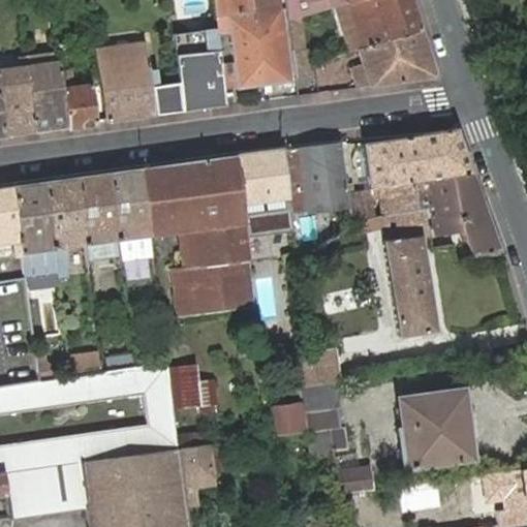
[(214,0),(217,26),(218,28),(218,29),(218,32),(229,31),(234,60),(222,62),(225,87),(238,86),(239,89),(267,85),(256,11),(254,0),(214,0)]
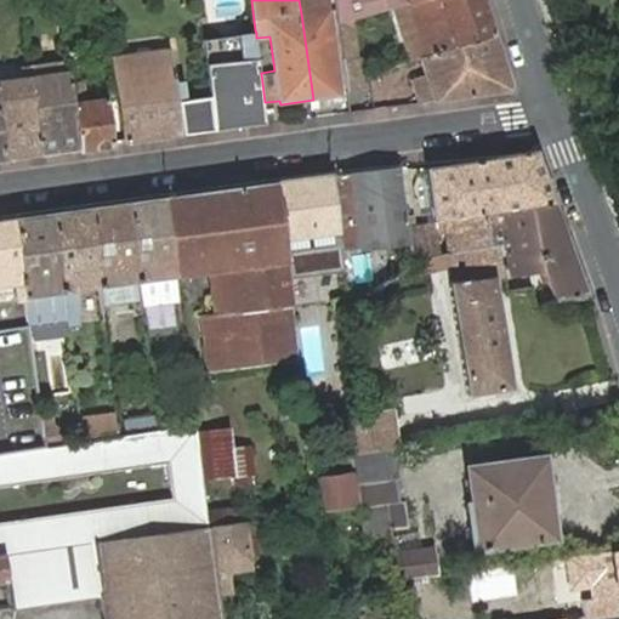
[(312,0),(314,11),(301,13),(313,100),(342,96),(331,6),(329,4),(328,0),(312,0)]
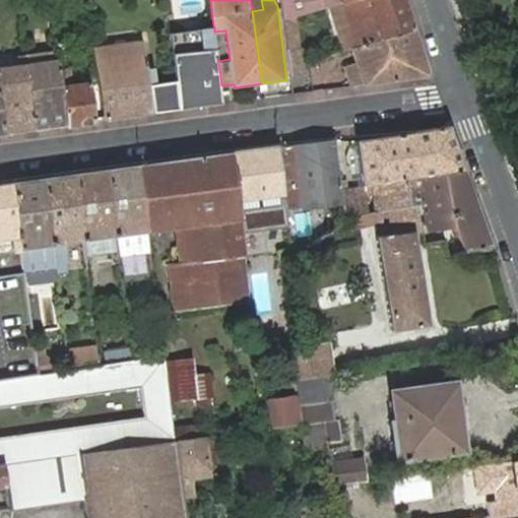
[(282,0),(286,21),(298,18),(334,7),(346,3),(357,0),(282,0)]
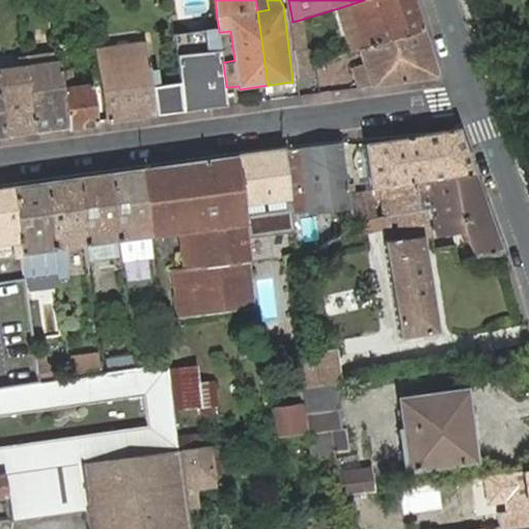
[(347,30),(354,52),(365,50),(426,30),(417,0),(364,0),(354,3),(358,17),(347,30)]
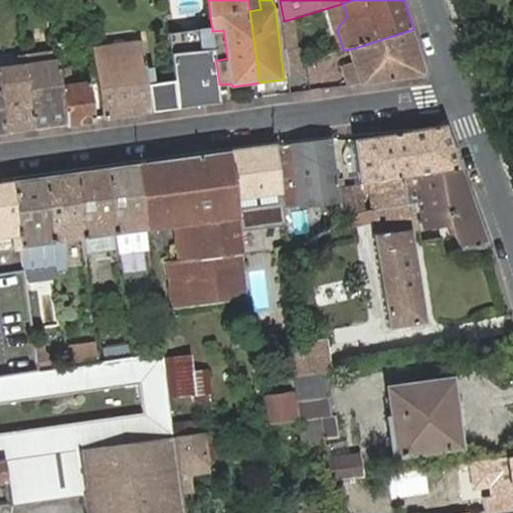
[(343,3),(331,7),(337,29),(347,16),(343,3)]
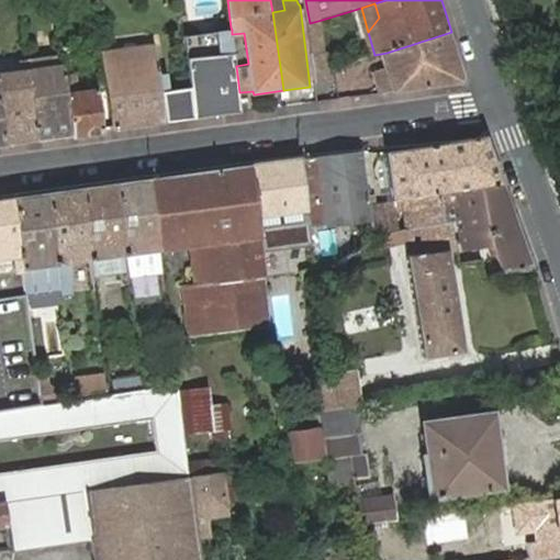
[(310,23),(318,82),(334,80),(332,68),(327,69),(322,20),(310,23)]
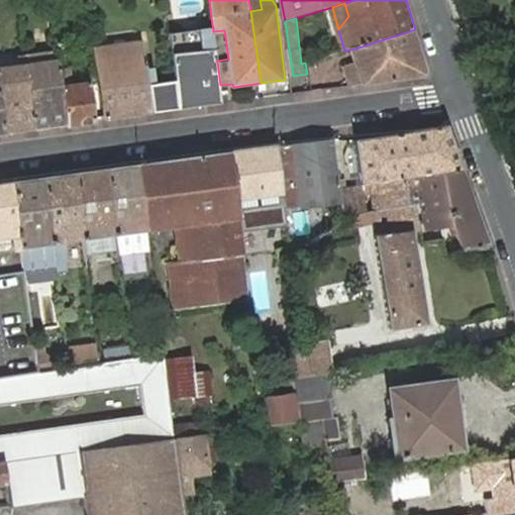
[(176,81),(180,108),(222,102),(220,87),(220,85),(217,61),(216,53),(213,31),(213,28),(201,29),(203,50),(173,55),(174,58),(176,81)]
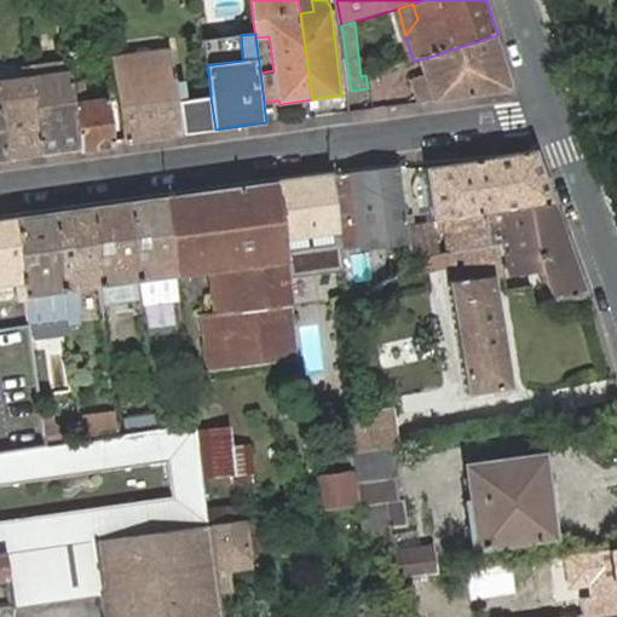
[(241,35),(205,40),(207,65),(243,61),(241,35)]
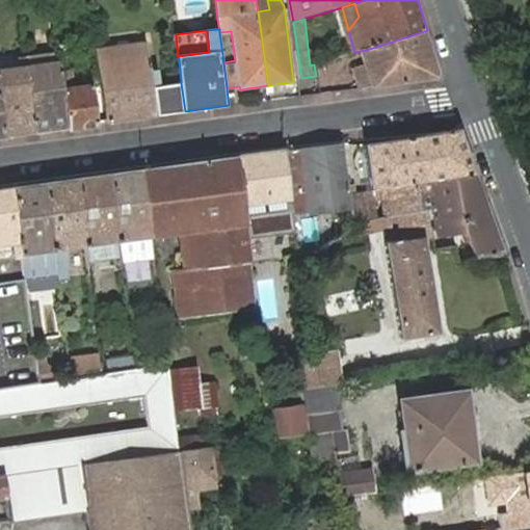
[(366,50),(377,85),(438,77),(441,72),(427,30),(366,50)]
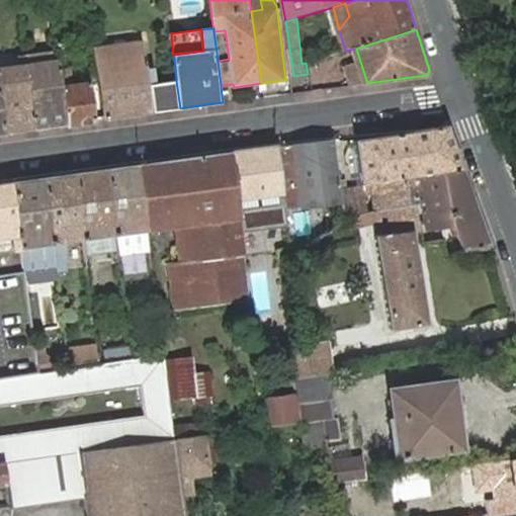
[(94,50),(104,118),(170,109),(180,108),(176,81),(150,84),(144,43),(94,50)]
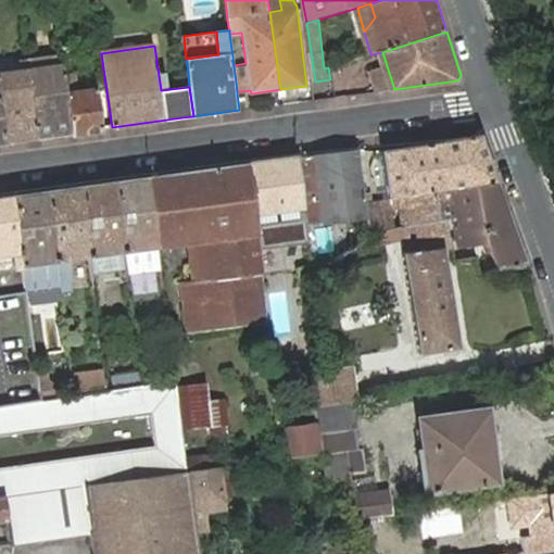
[(28,67),(37,138),(72,133),(67,95),(62,55),(27,60),(28,67)]
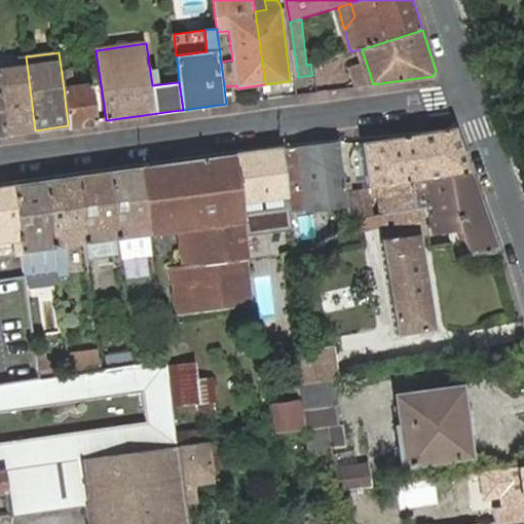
[(0,67),(0,102),(4,135),(35,131),(27,64),(0,67)]
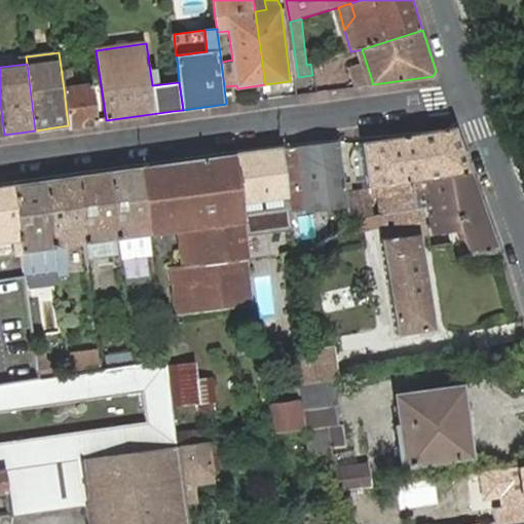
[(64,89),(68,125),(98,121),(92,86),(64,89)]
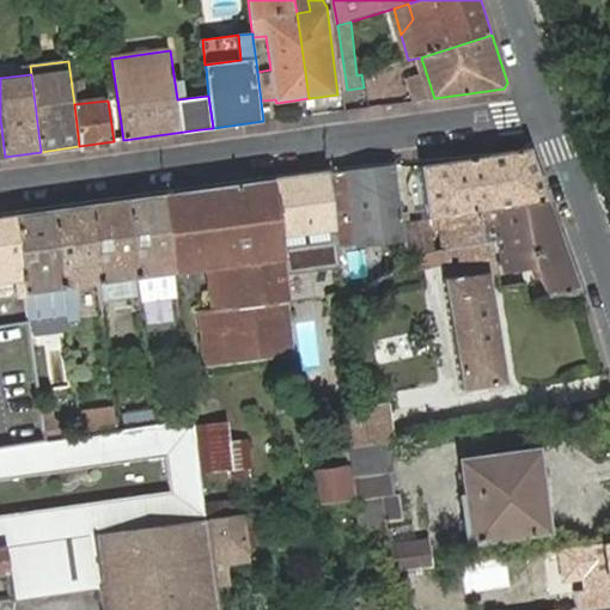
[(440,215),(547,199),(530,150),(424,165),(431,217),(440,215)]
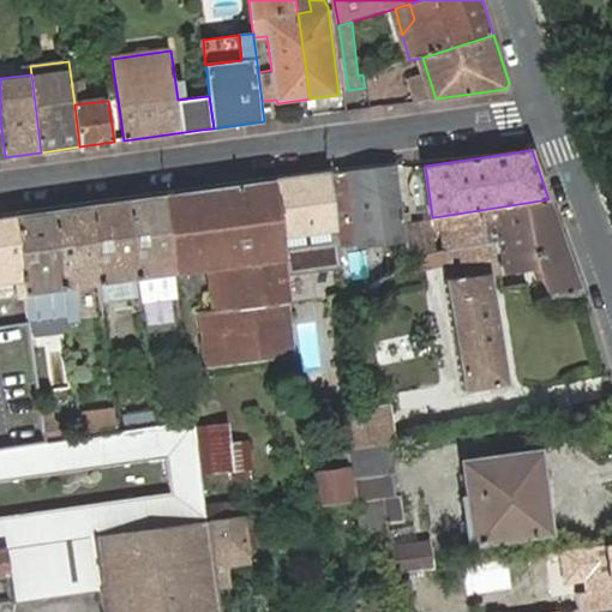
[(339,228),(347,294),(370,292),(409,257),(405,225),(403,214),(397,163),(330,173),(339,228)]
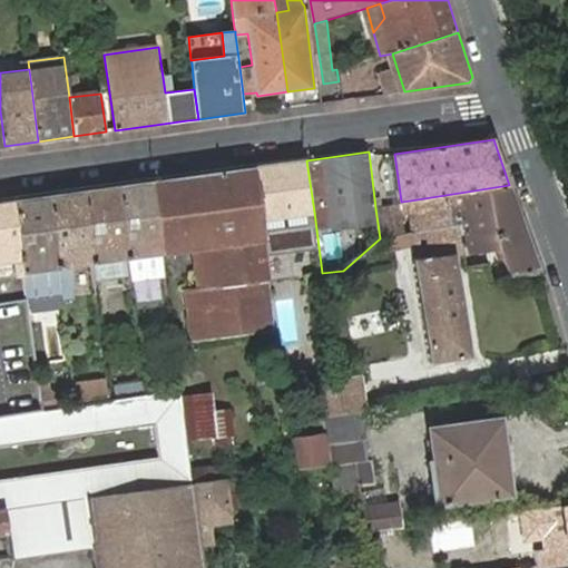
[(256,167),(263,218),(314,212),(306,160),(256,167)]
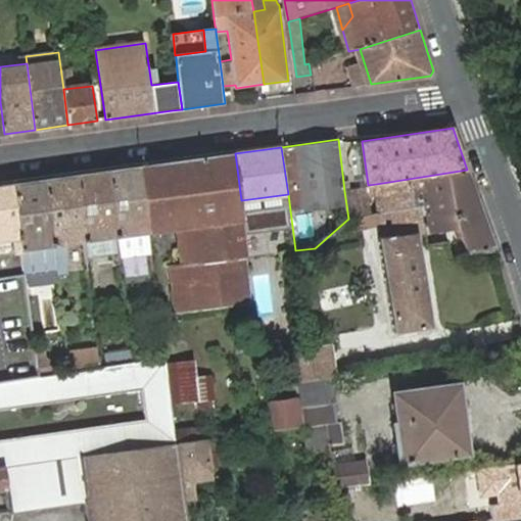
[(142,167),(153,252),(163,251),(162,246),(173,244),(174,242),(183,241),(187,265),(245,256),(247,255),(241,200),(235,153),(142,167)]
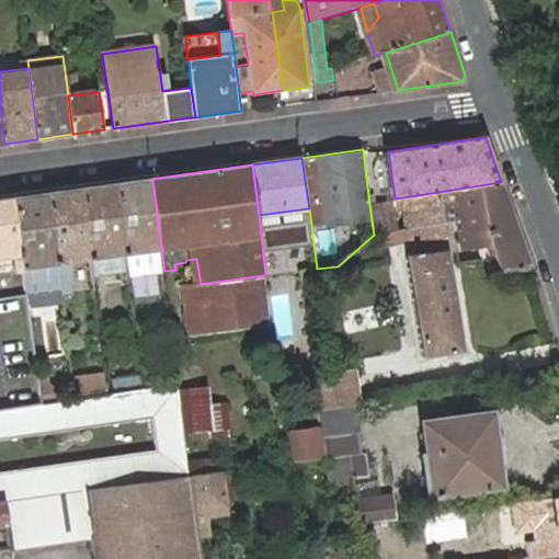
[(120,183),(133,283),(138,283),(137,269),(156,266),(157,281),(166,280),(164,271),(152,179),(120,183)]
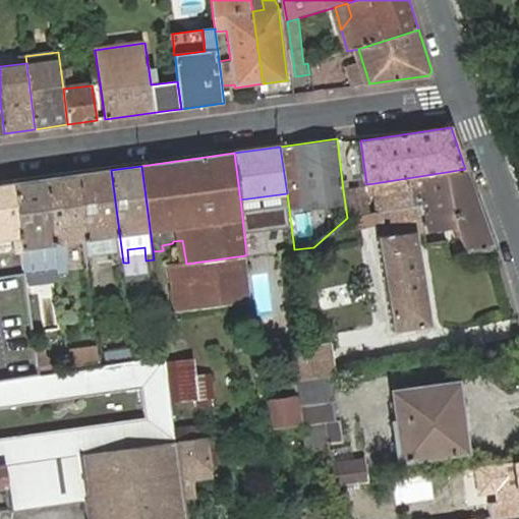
[(464,251),(495,247),(465,169),(375,183),(379,211),(421,204),(425,229),(454,225),(464,251)]
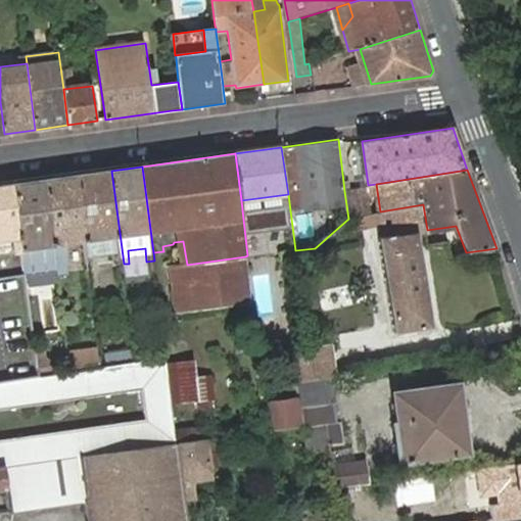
[(89,242),(92,269),(98,268),(97,255),(115,252),(116,265),(124,264),(111,171),(80,175),(89,242)]
